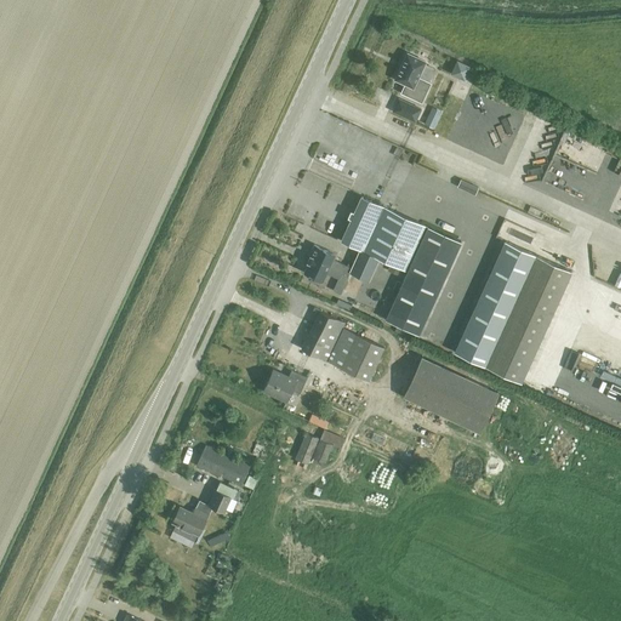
[(396,79),(405,84),(402,93),(422,102),(431,84),(419,78),(426,62),(408,53),(396,79)]
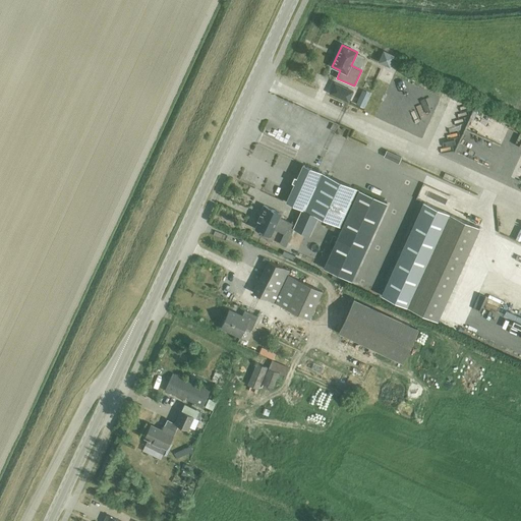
[(390,67),(395,56),(383,51),(378,61),(390,67)]
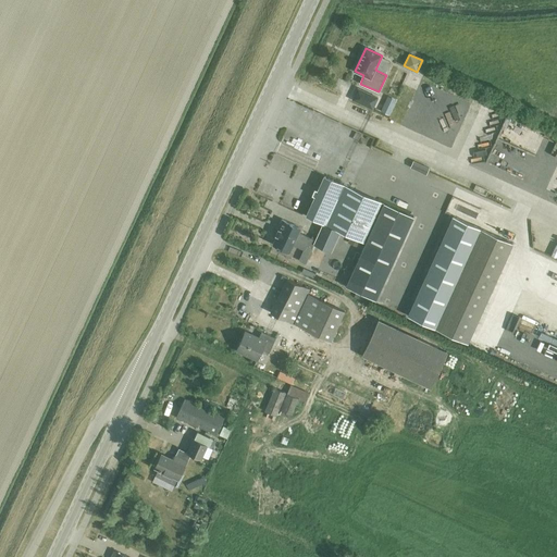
[(378,98),(357,88),(353,100),(372,109),(378,98)]
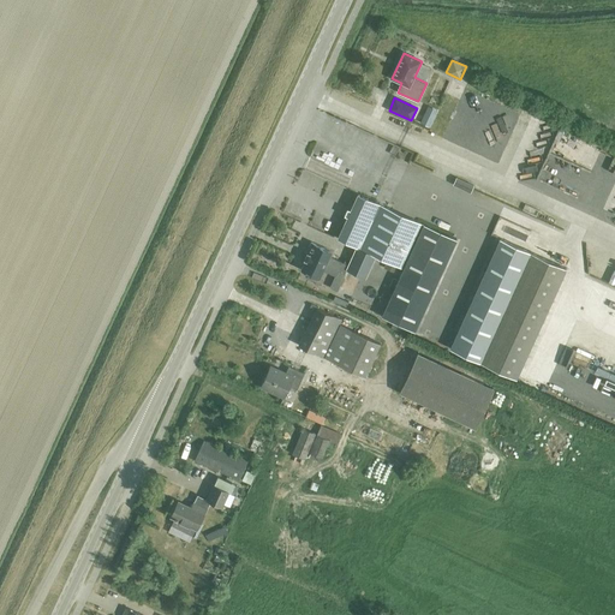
[(423,117),(421,121),(429,126),(433,120),(423,117)]
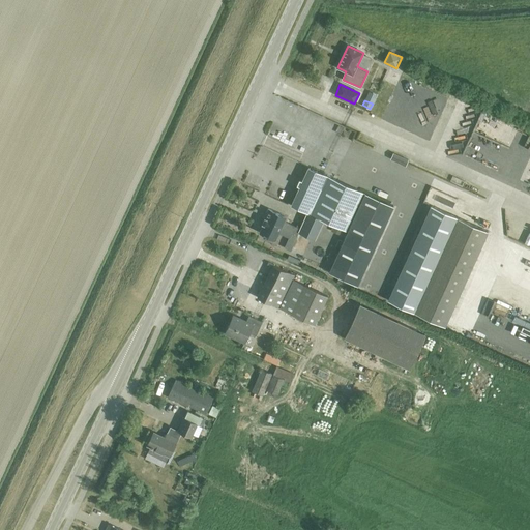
[(313,215),(323,221),(348,232),(329,272),(357,286),(393,206),(308,167),(302,181),(299,180),(297,185),(300,186),(291,206),(302,211),(307,213),(313,215)]
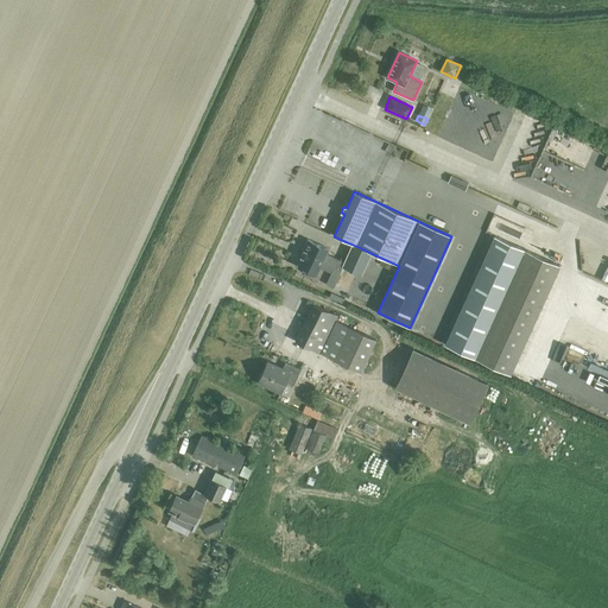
[(444,344),(483,362),(510,375),(561,266),(533,254),(494,236),(444,344)]
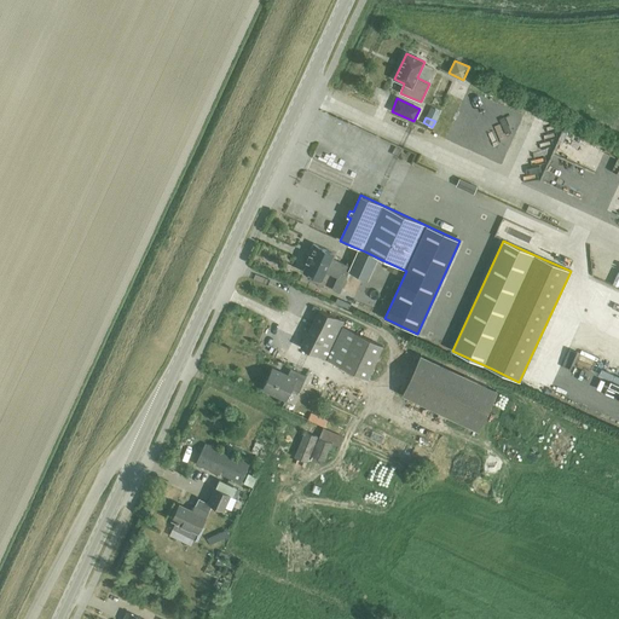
[(348,271),(351,267),(331,259),(334,254),(313,244),(308,255),(311,255),(304,272),(322,281),(325,273),(337,279),(341,272),(347,276),(348,271)]
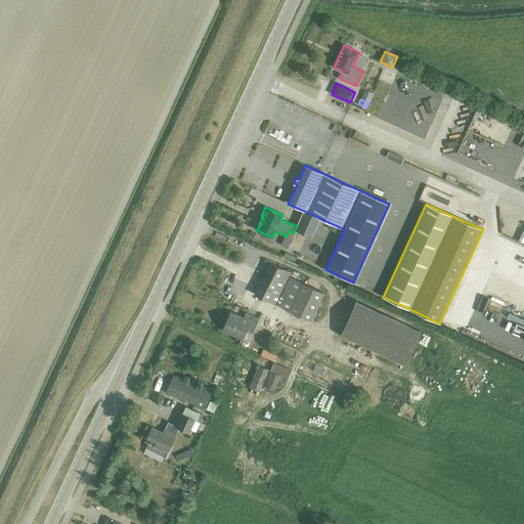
[(295,229),(311,236),(319,218),(309,213),(304,211),(297,226),(295,229)]
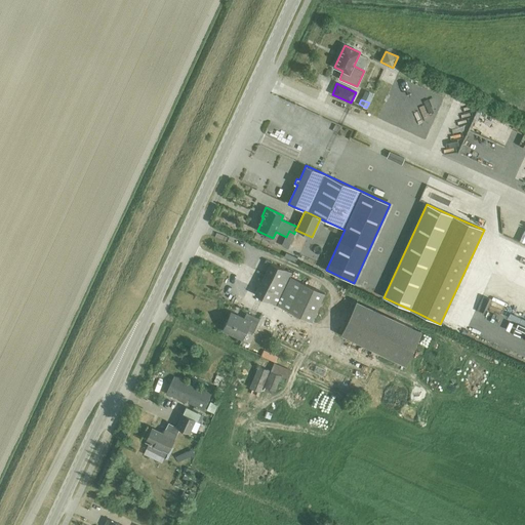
[(265,263),(270,265),(254,294),(276,305),(288,312),(289,312),(311,323),(323,295),(301,284),(289,278),(291,273),(271,263),(271,261),(266,259),(265,263)]
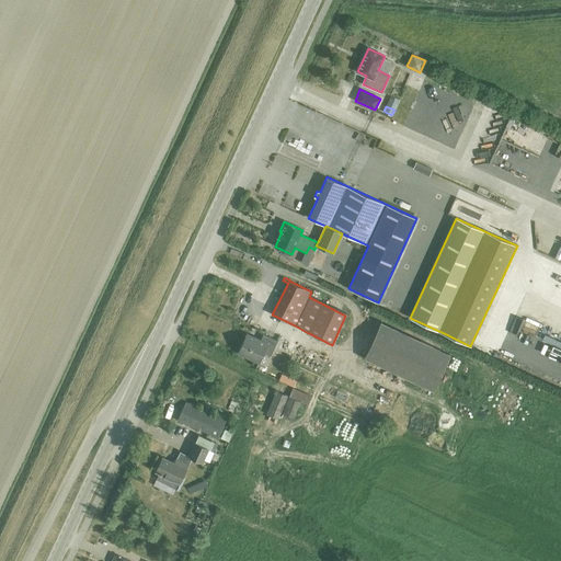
[(379,325),(363,362),(433,393),(449,356),(379,325)]
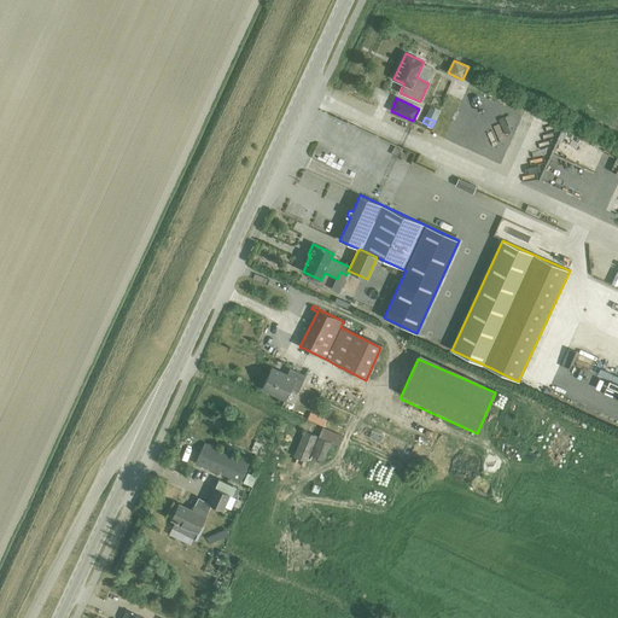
[(290,367),(286,373),(272,366),(261,386),(283,397),(289,386),(297,391),(305,374),(290,367)]
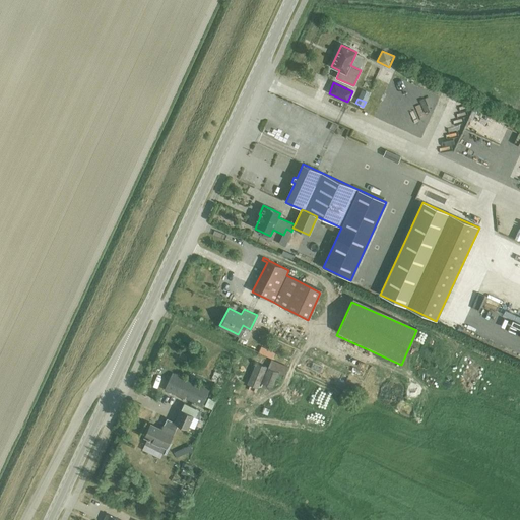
[(261,347),(258,353),(272,360),(274,353),(261,347)]
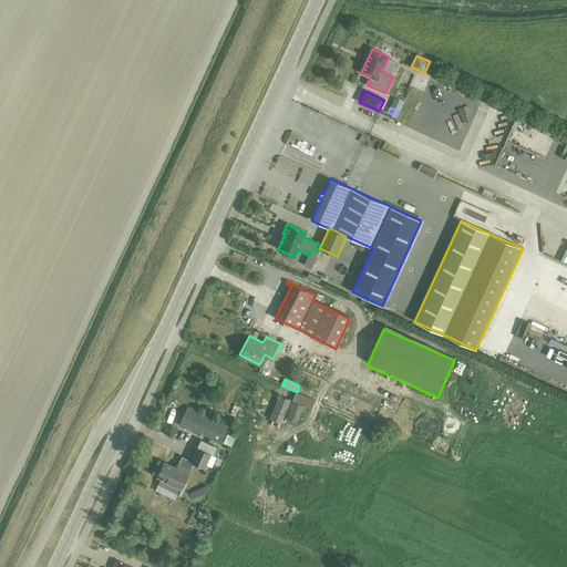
[(295,393),(282,423),(295,428),(302,408),(310,411),(313,401),(303,397),(306,393),(298,390),(297,393),(295,393)]
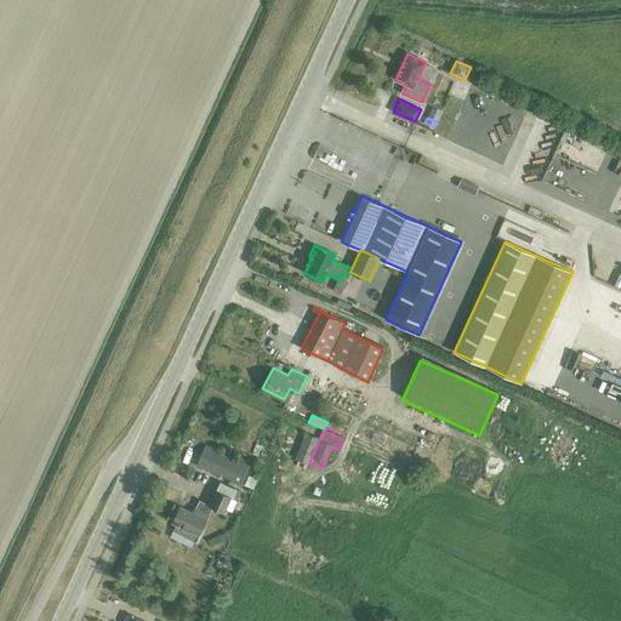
[(295,457),(308,463),(318,438),(306,432),(295,457)]
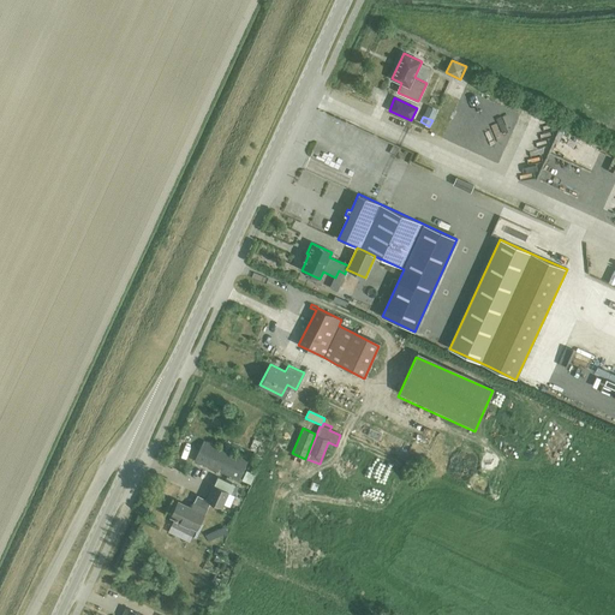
[(195,460),(239,481),(249,460),(203,440),(195,460)]
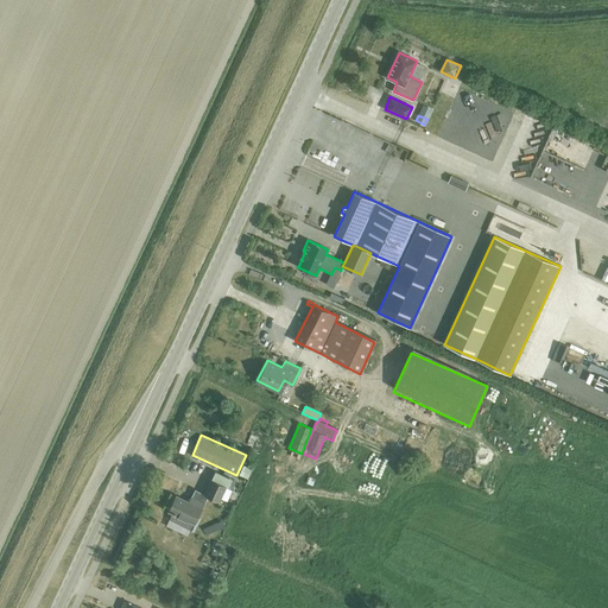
[(181,441),(177,453),(182,455),(187,443),(181,441)]
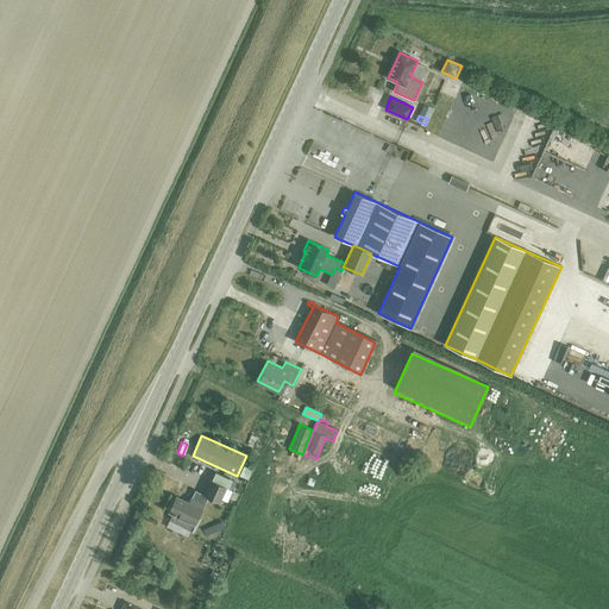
[(245,463),(242,472),(251,476),(255,466),(245,463)]
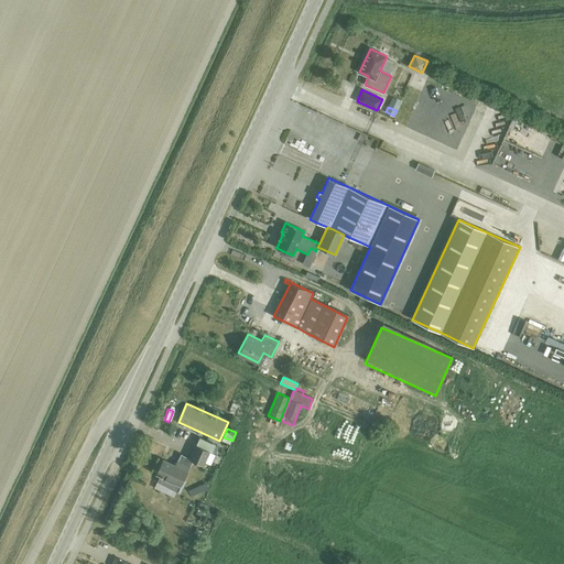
[(216,445),(199,437),(196,444),(213,452),(216,445)]
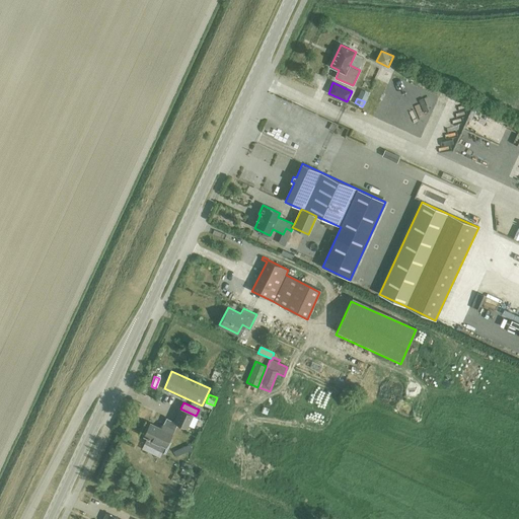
[(166,446),(172,432),(174,429),(175,430),(177,424),(188,428),(193,415),(180,410),(174,422),(166,418),(161,429),(150,424),(144,436),(166,446)]
